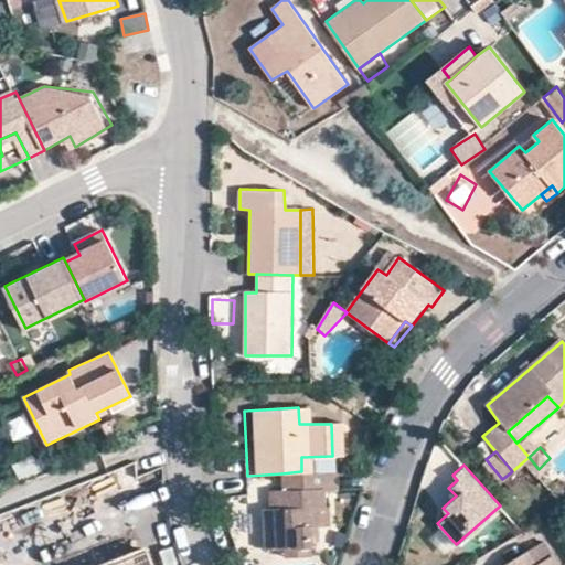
[(327,508),(324,470),(301,471),(281,473),(283,493),(279,493),(279,510),(263,510),(265,548),(285,547),(311,546),(315,546),(313,526),(321,526),(321,508),(327,508)]
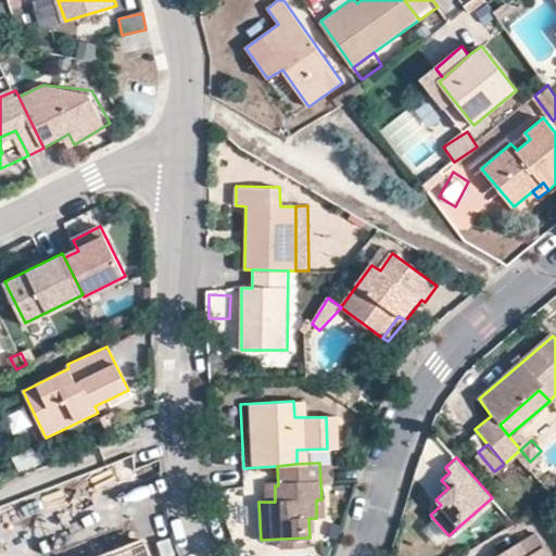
[(547,555),(533,532),(492,555),(547,555)]
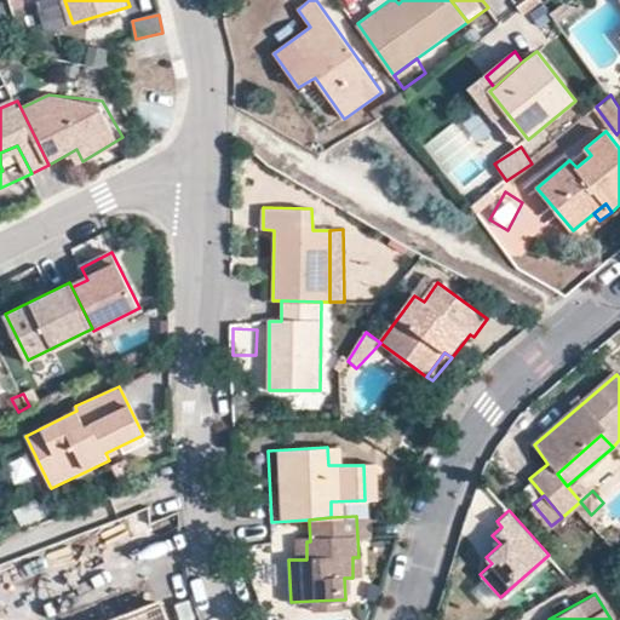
[(168,619),(161,598),(107,619),(168,619)]
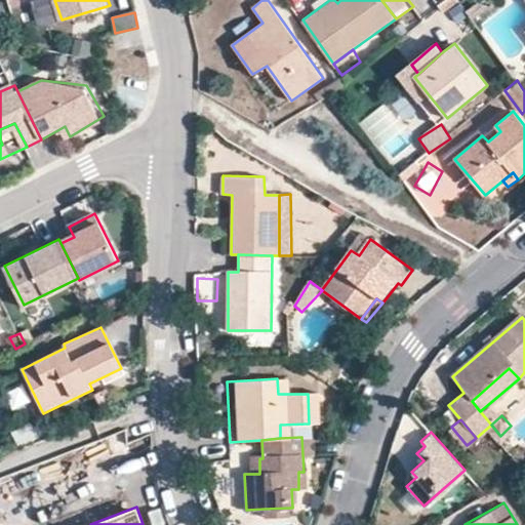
[(289,517),(289,508),(265,509),(265,518),(289,517)]
